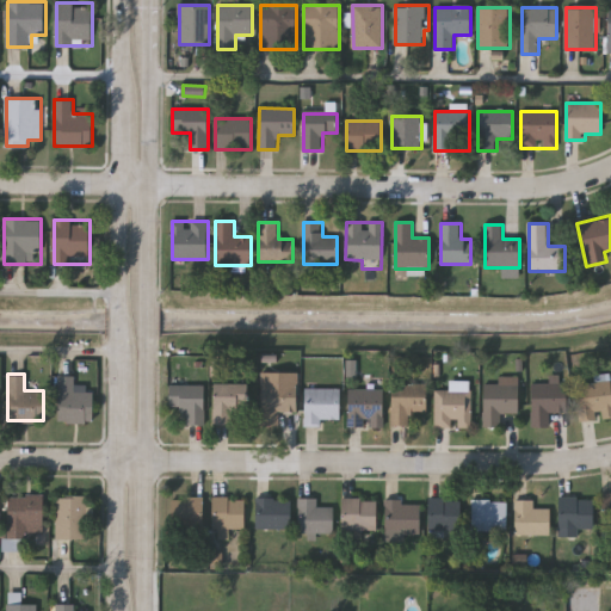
[(57,420),(57,374),(73,374),(73,386),(92,386),(92,420),(57,420)]
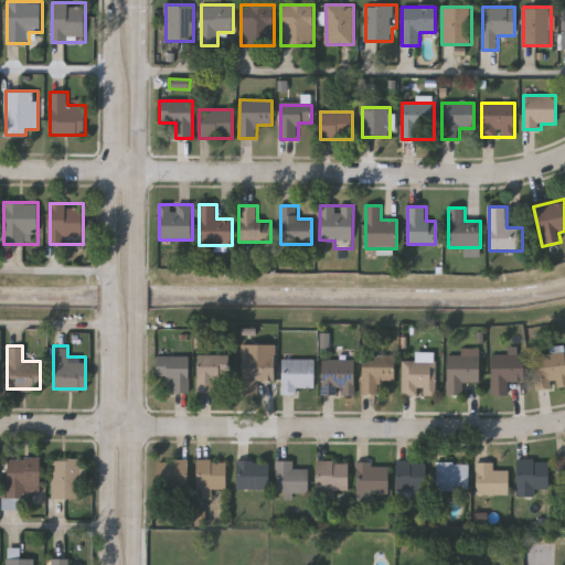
[(461,356),(461,349),(480,349),(480,383),(464,383),(464,395),(447,395),(447,356),(461,356)]
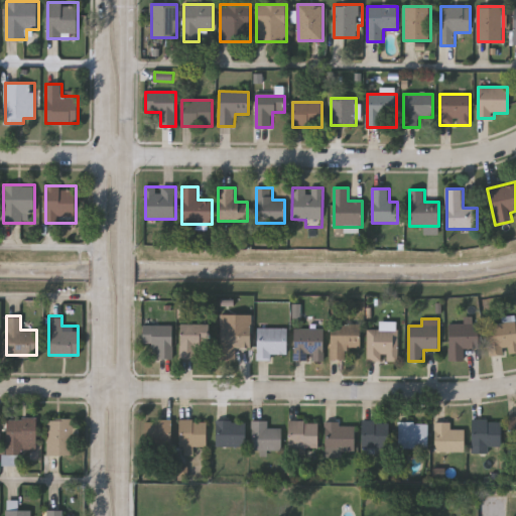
[(515,354),(490,357),(487,326),(515,323),(515,354)]
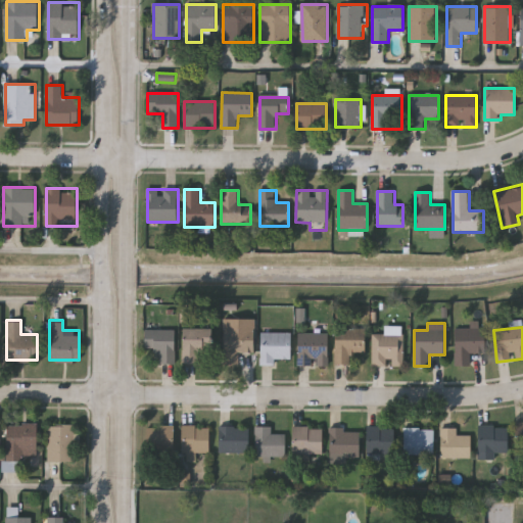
[(254,354),(224,354),(224,328),(254,328),(254,354)]
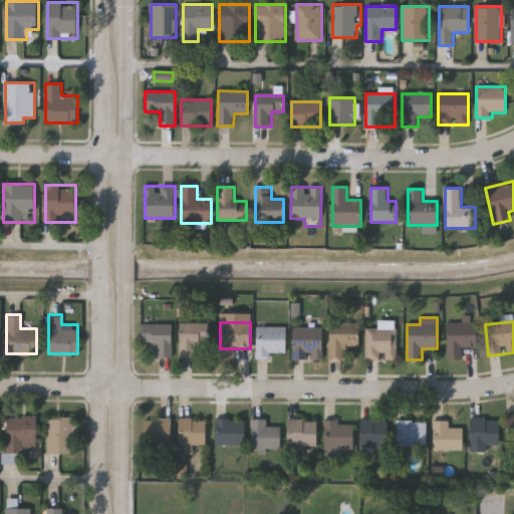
[(397,359),(366,359),(366,328),(383,328),(383,322),(397,322),(397,359)]
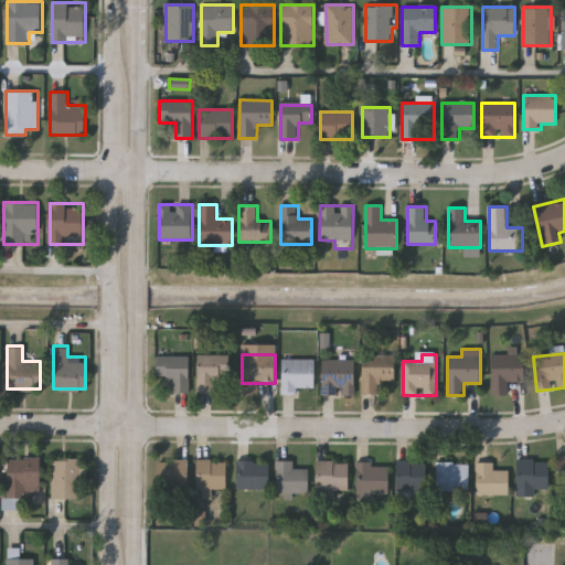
[(491,355),(524,355),(525,381),(508,381),(508,395),(492,396),(491,355)]
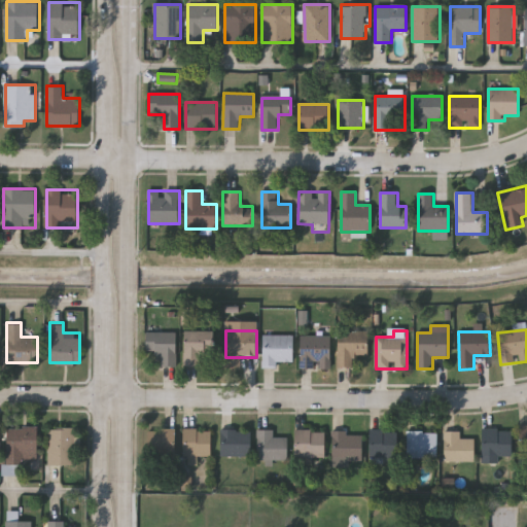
[(177,332),(177,366),(162,366),(162,353),(146,353),(146,332),(177,332)]
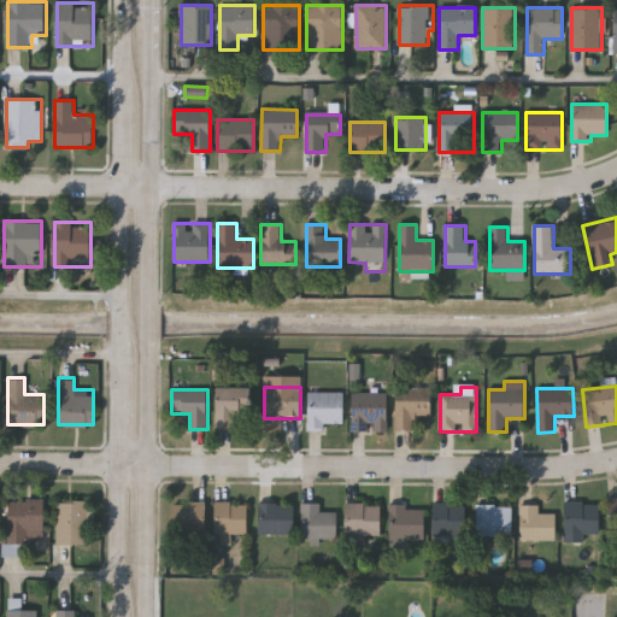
[(216,389),(251,389),(251,415),(236,415),(236,429),(216,429),(216,389)]
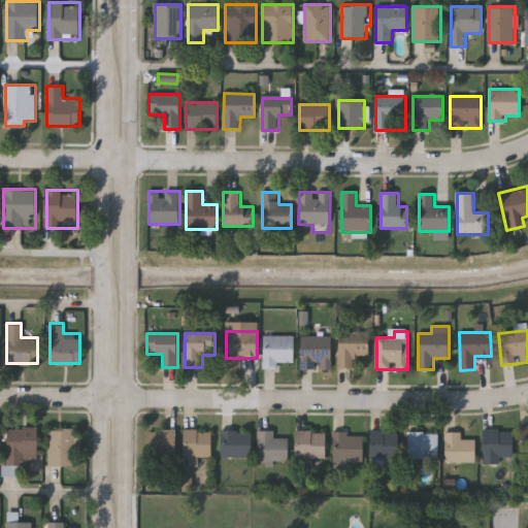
[(338,333),(369,333),(369,356),(355,356),(355,367),(338,367),(338,333)]
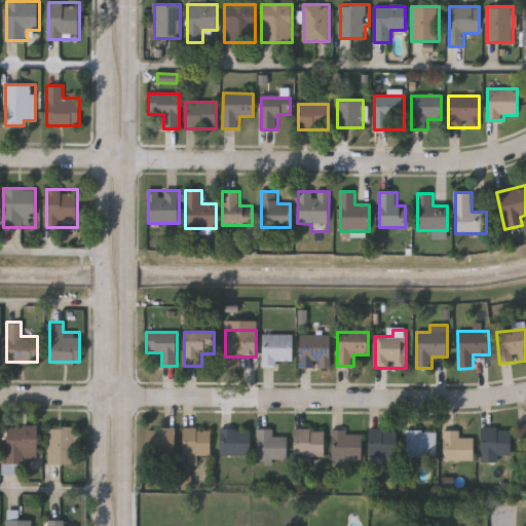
[(277,363),(277,367),(263,367),(263,335),(293,335),(293,363),(277,363)]
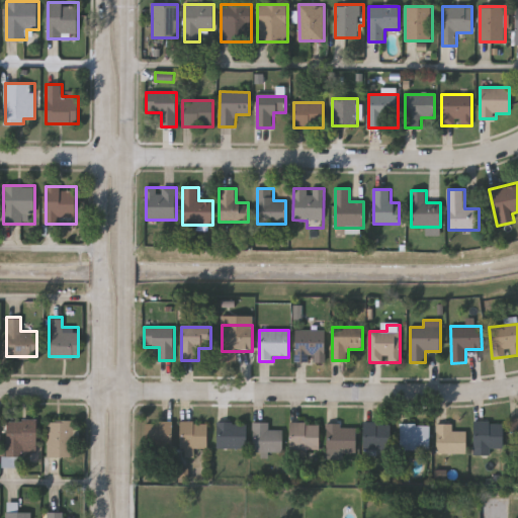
[(295,331),(326,331),(326,362),(295,362),(295,331)]
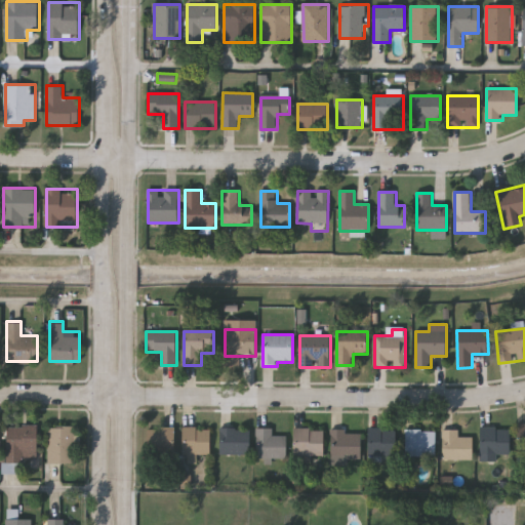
[(37,425),(36,460),(5,459),(5,423),(37,425)]
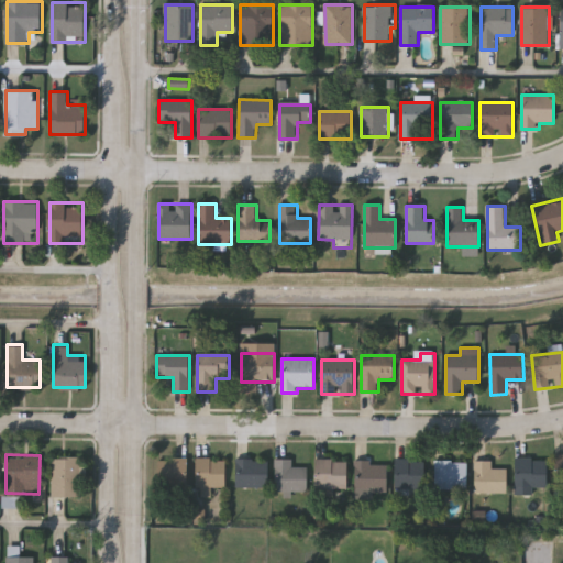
[(79,495),(50,495),(50,456),(79,456),(79,495)]
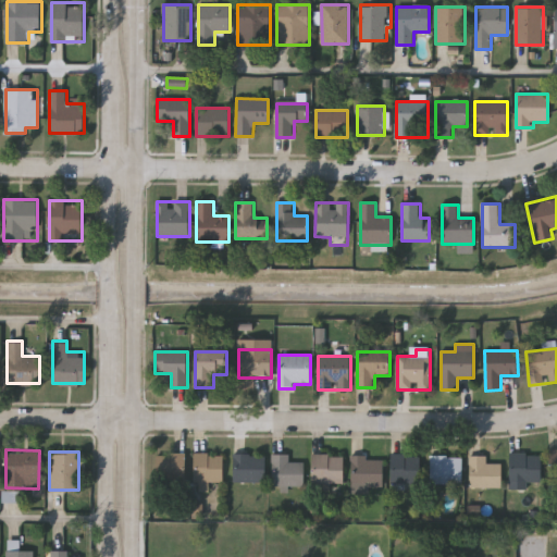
[(159,481),(159,455),(186,455),(186,481),(159,481)]
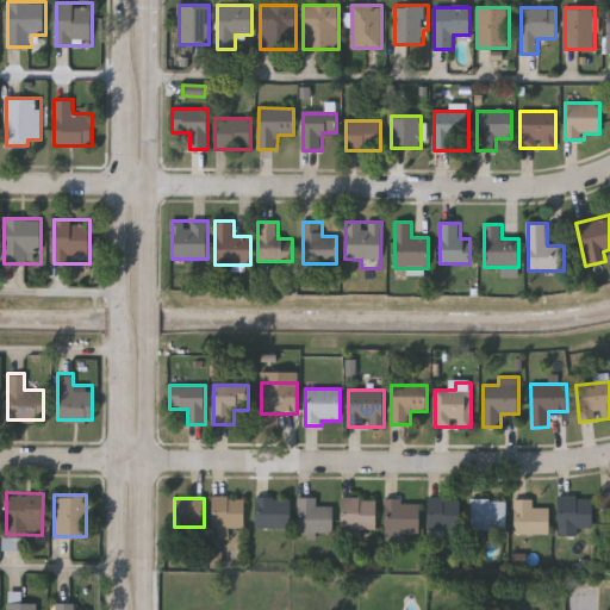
[(244,528),(213,528),(213,498),(244,498),(244,528)]
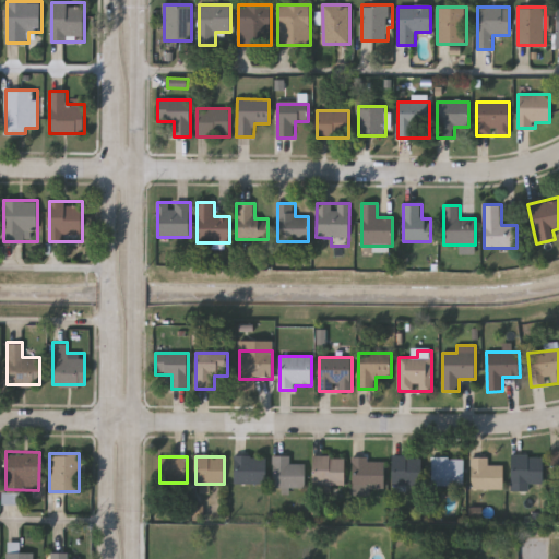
[(235,484),(235,456),(265,456),(265,484),(235,484)]
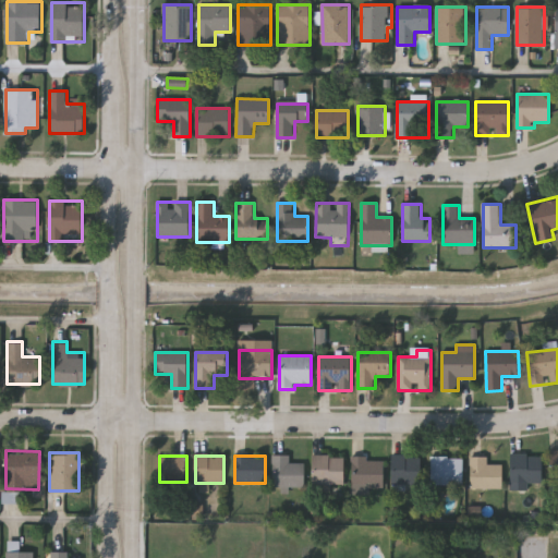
[(529,492),(511,492),(511,456),(543,456),(543,483),(529,483),(529,492)]
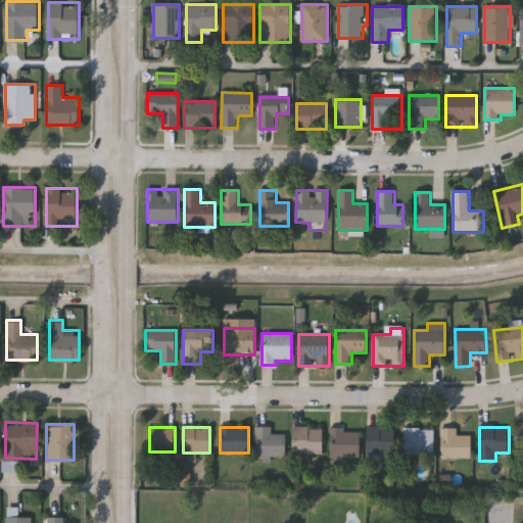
[(323,428),(323,455),(293,455),(293,428),(323,428)]
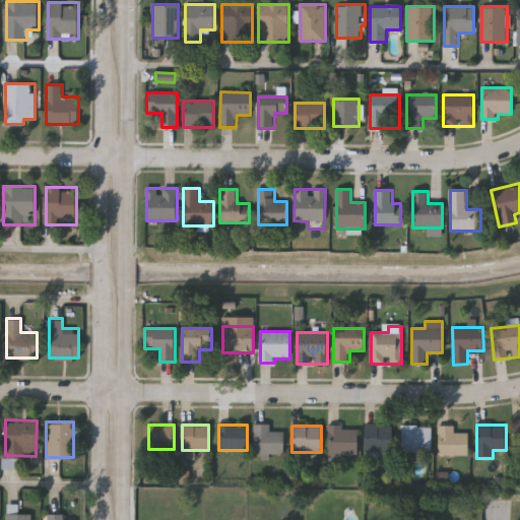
[(365,452),(365,426),(391,426),(391,452),(365,452)]
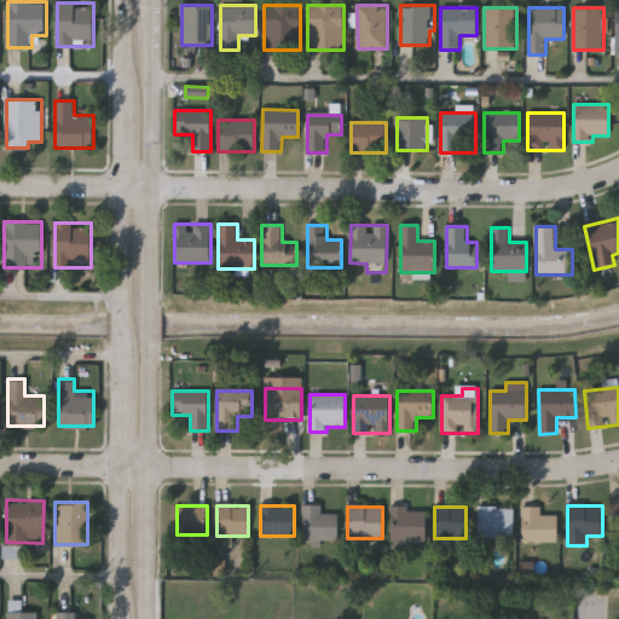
[(304,541),(304,508),(337,508),(337,541),(304,541)]
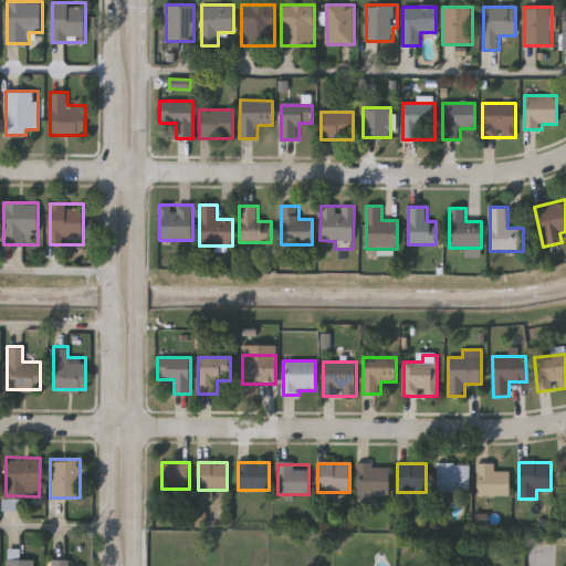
[(470,464),(470,492),(437,492),(437,464),(470,464)]
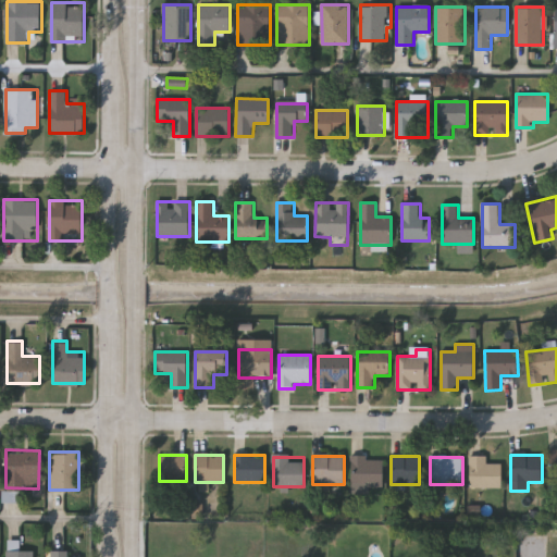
[(503,489),(470,489),(470,457),(486,457),(486,465),(503,465),(503,489)]
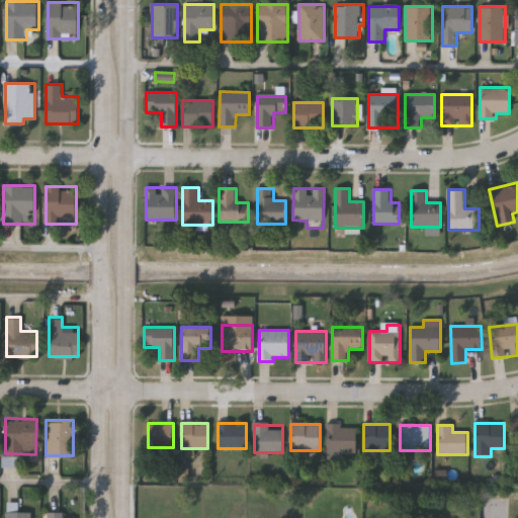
[(327,427),(356,427),(356,452),(327,452),(327,427)]
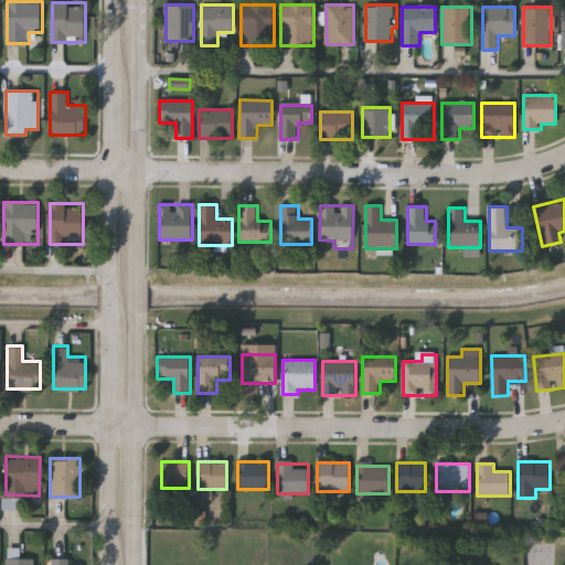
[(8,564),(34,564),(35,560),(20,560),(20,550),(8,550),(8,564)]
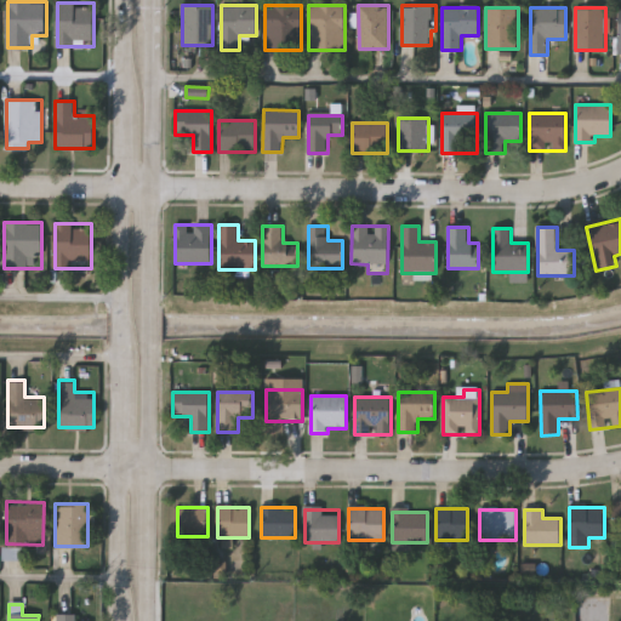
All buildings are outlined.
